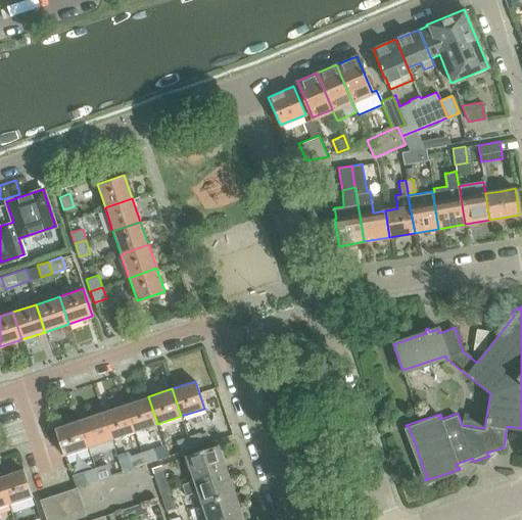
[(148,396),(125,405),(134,432),(157,424),(148,396)]
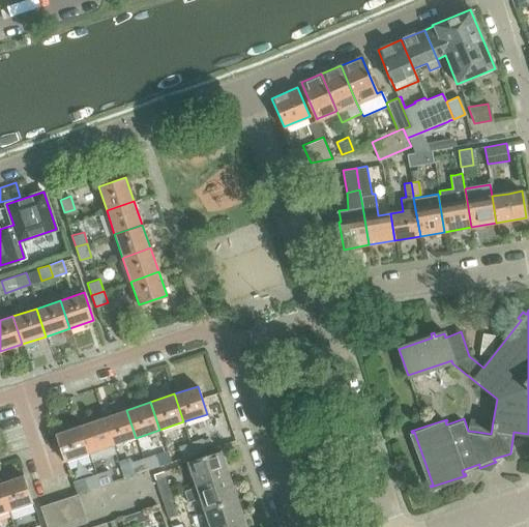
[(126,410),(103,417),(112,445),(136,438),(126,410)]
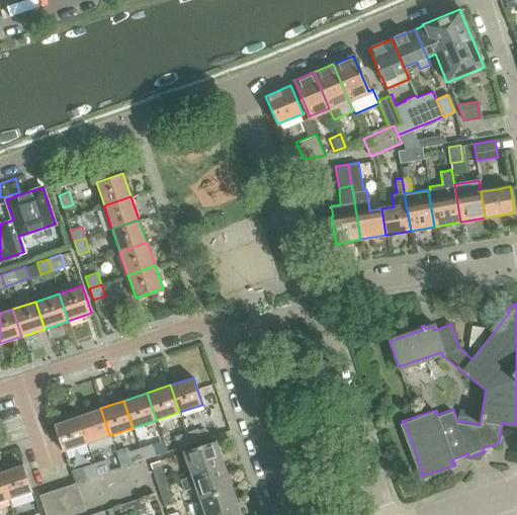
[(100,408),(78,416),(87,443),(89,450),(112,442),(109,435),(100,408)]
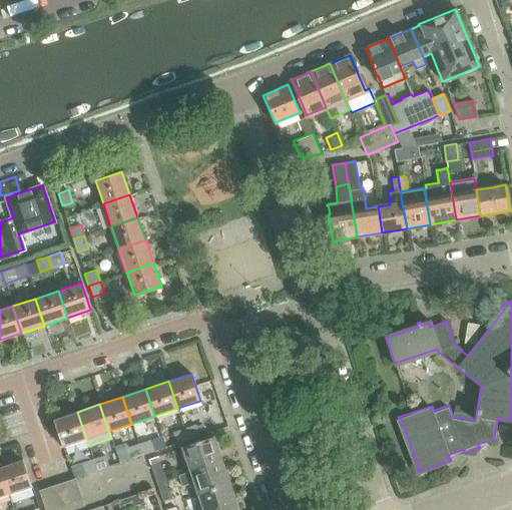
[(464,406),(462,418),(475,420),(476,415),(477,408),(464,406)]
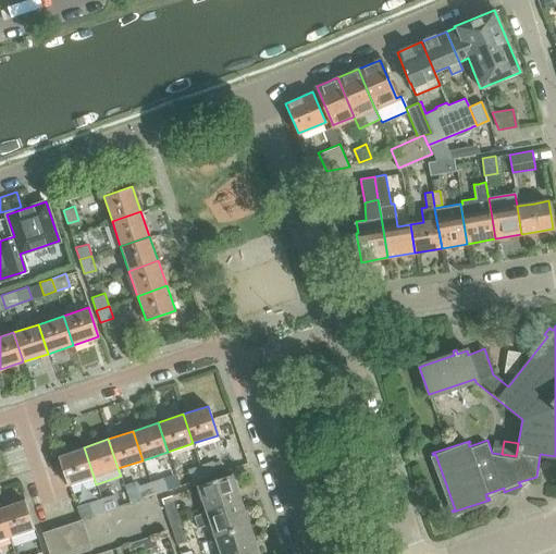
[(69,485),(94,477),(84,447),(59,456),(69,485)]
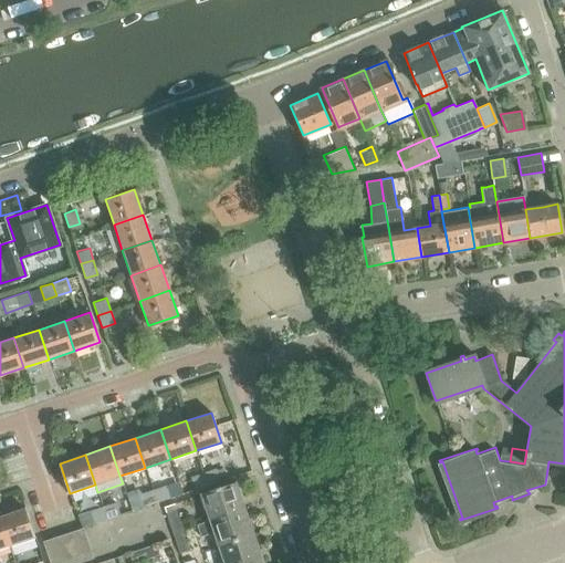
[(216,467),(203,471),(207,485),(220,480),(216,467)]
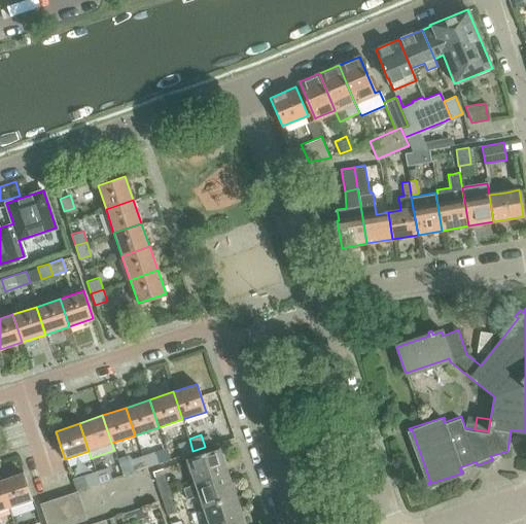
[(181,455),(193,451),(189,439),(177,443),(181,455)]
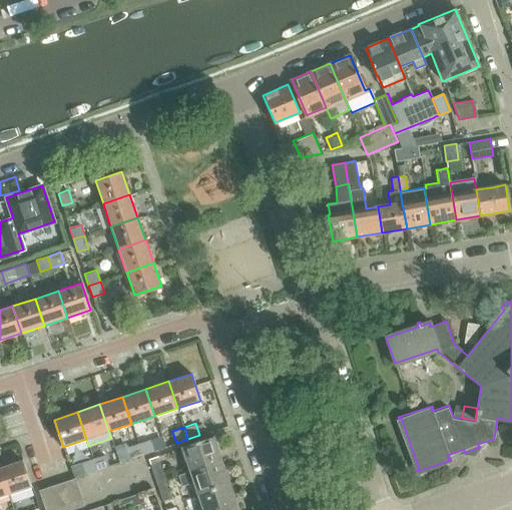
[(161,434),(138,443),(142,454),(165,446),(161,434)]
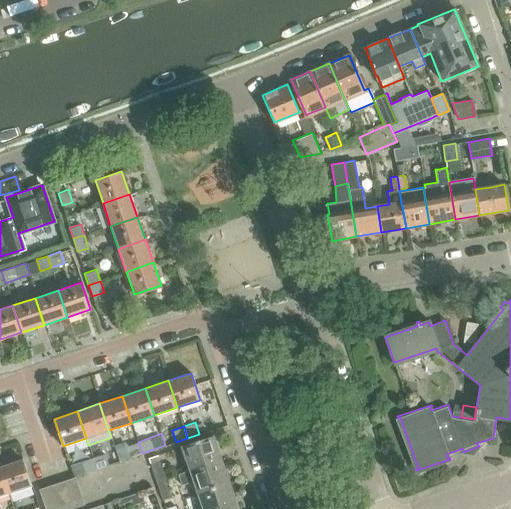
[(182,446),(190,469),(190,470),(221,460),(213,436),(182,446)]
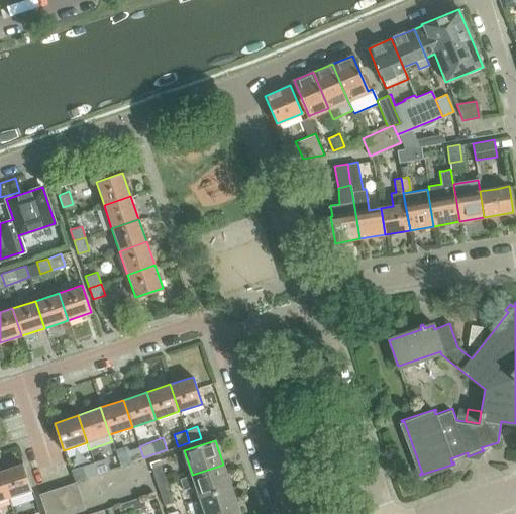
[(131,461),(143,457),(139,446),(127,449),(131,461)]
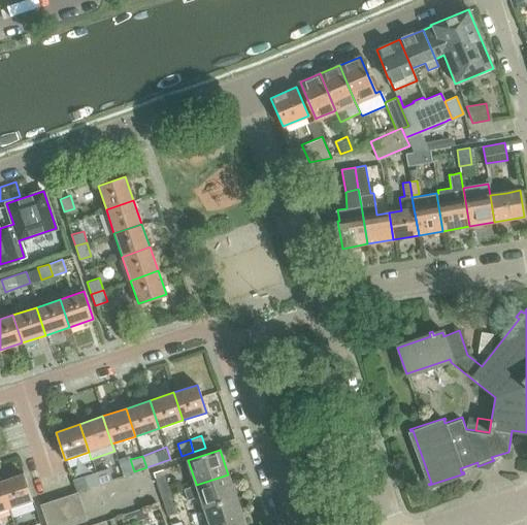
[(107,467),(95,471),(99,483),(111,480),(107,467)]
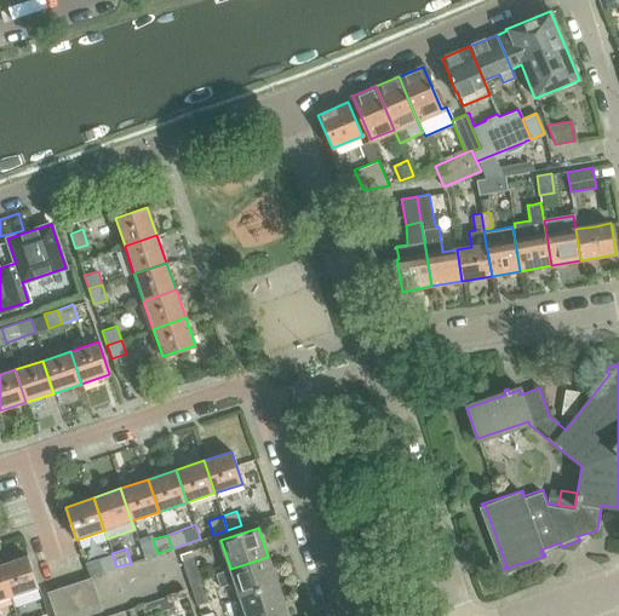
[(189,582),(201,579),(191,550),(179,554),(189,582)]
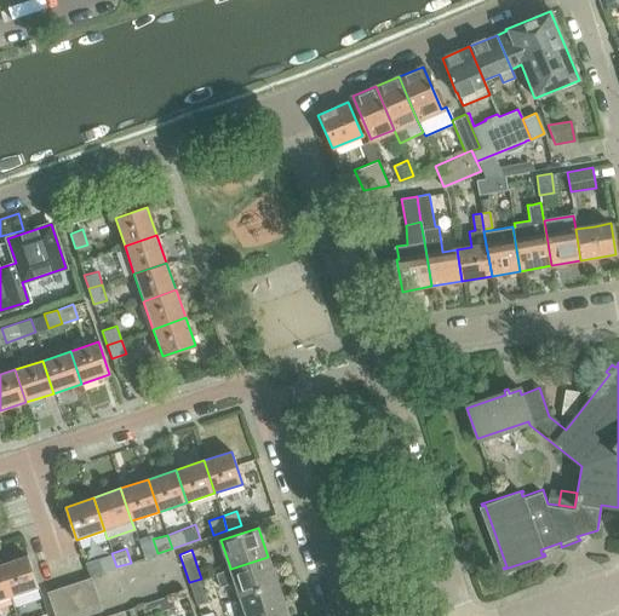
[(102,571),(116,566),(112,553),(98,558),(102,571)]
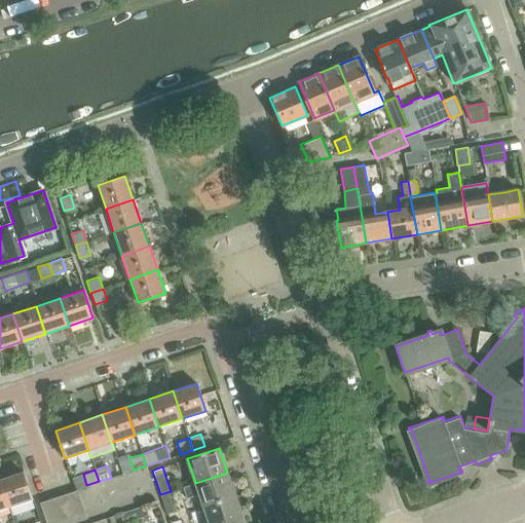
[(24,471),(0,479),(9,507),(33,498),(24,471)]
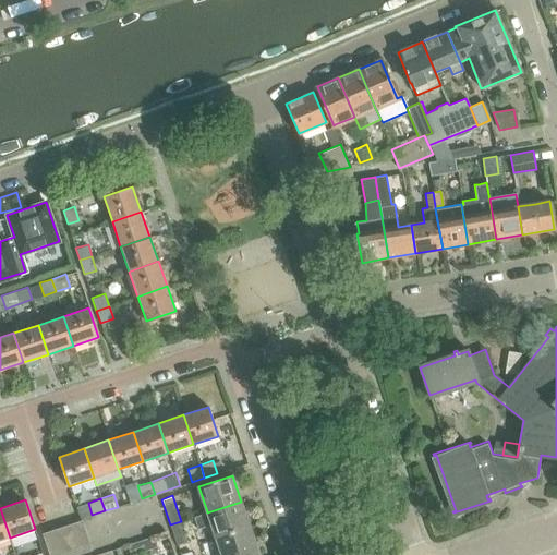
[(212,523),(216,537),(250,526),(241,502),(207,513),(207,511),(194,516),(198,528),(212,523)]
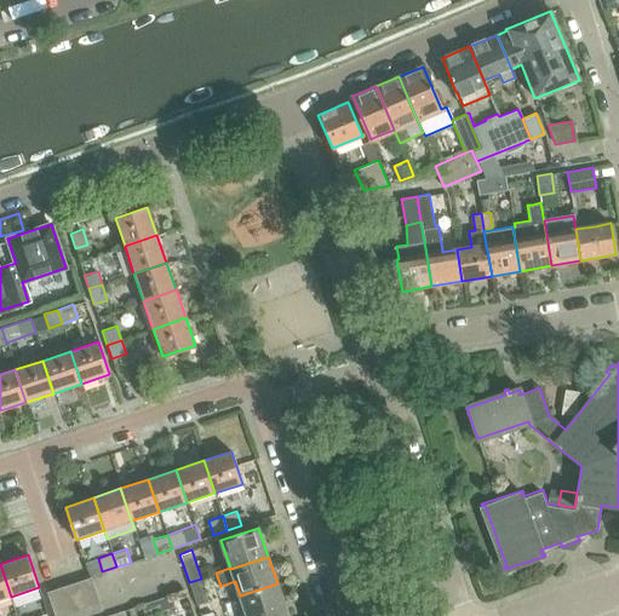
[(0,564),(0,600),(11,597),(0,564)]
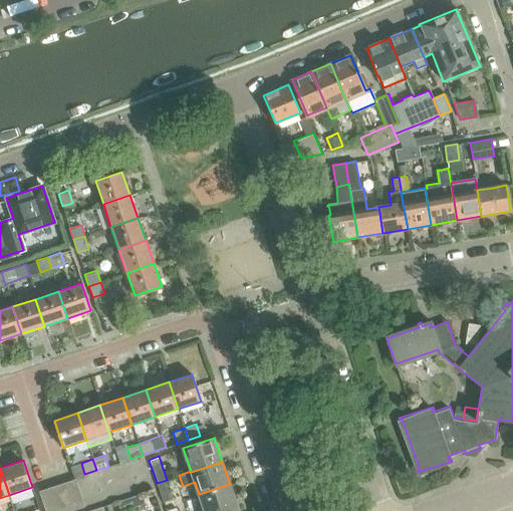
[(75,478),(63,482),(72,509),(85,505),(75,478)]
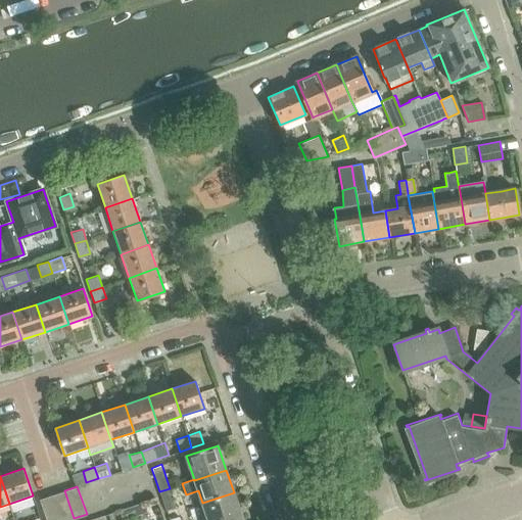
[(176,507),(170,488),(159,491),(165,510),(176,507)]
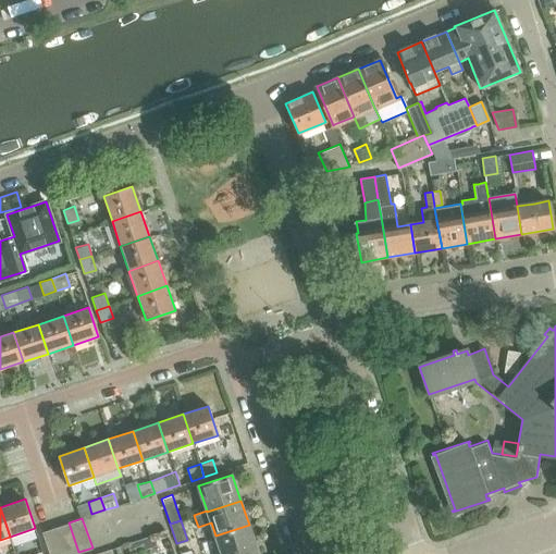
[(69,522),(56,527),(64,553),(73,553),(78,552),(69,522)]
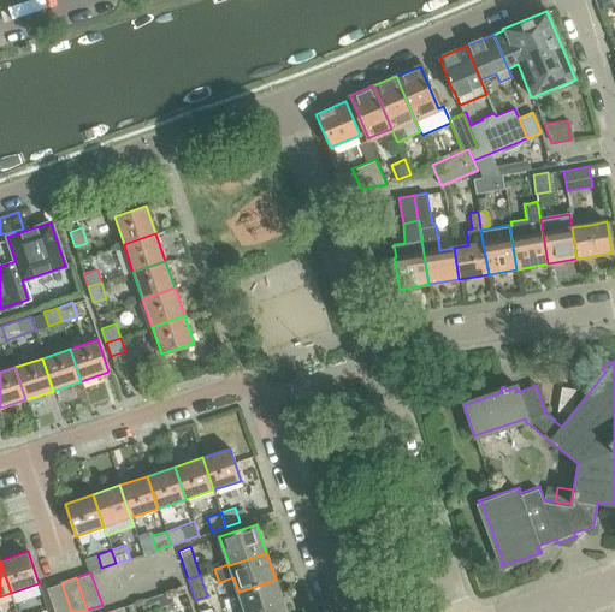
[(238,592),(244,611),(273,611),(285,608),(276,580),(238,592)]
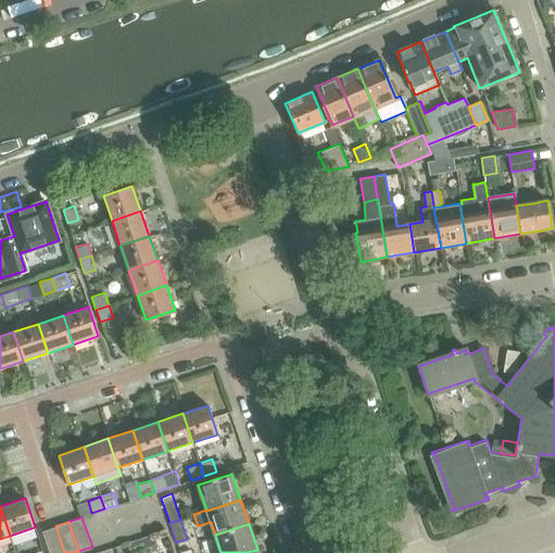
[(64,552),(55,526),(42,530),(50,552),(64,552)]
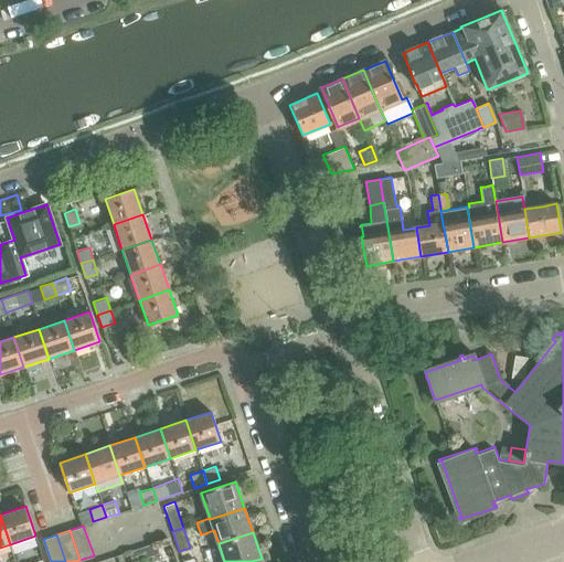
[(156,541),(140,545),(145,558),(159,552),(156,541)]
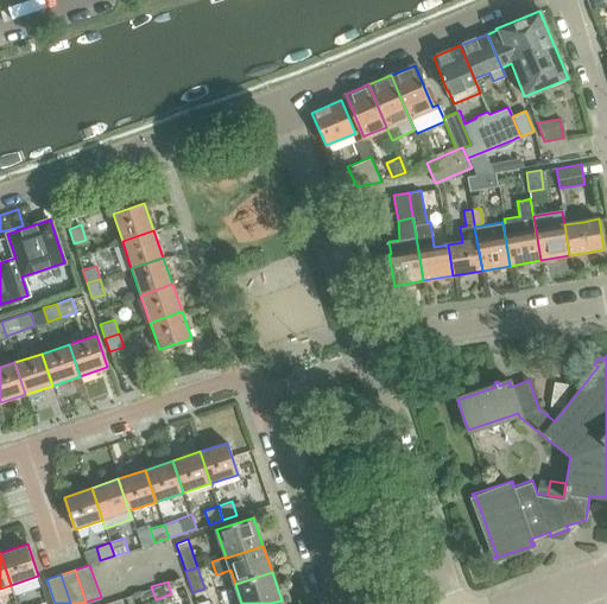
[(143,603),(156,599),(151,586),(138,591),(143,603)]
